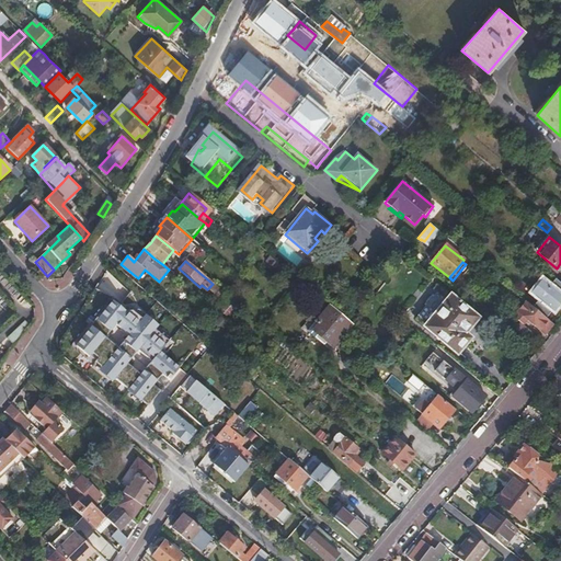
[(560,283),(557,279),(551,287),(544,281),(531,295),(539,301),(534,308),(547,320),(552,313),(554,315),(560,306),(560,283)]
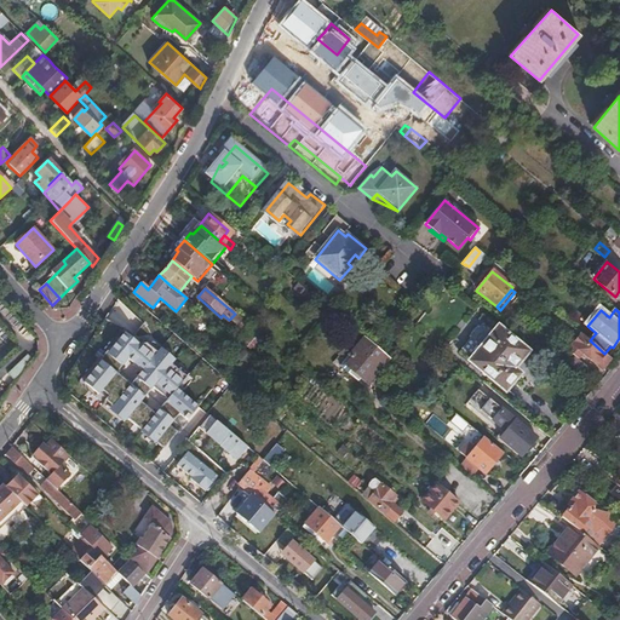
[(460,352),(505,390),(518,373),(512,368),(527,351),(488,319),(481,327),(480,326),(476,327),(472,332),(470,338),(471,339),(460,352)]
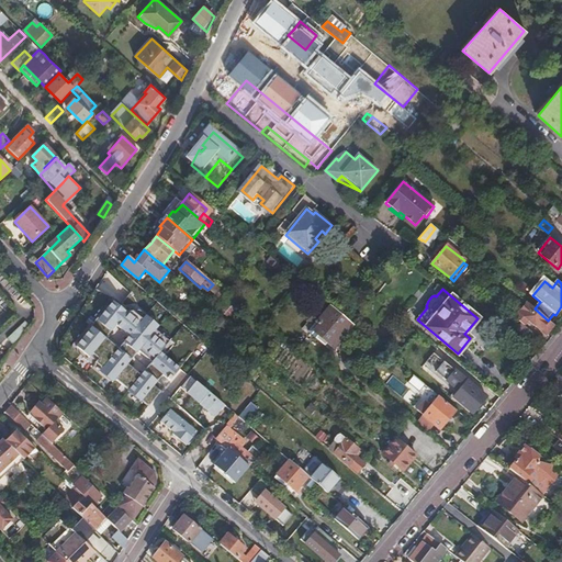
[(549,333),(554,326),(548,321),(535,308),(523,300),(516,307),(519,310),(517,312),(512,307),(508,312),(520,323),(525,326),(528,322),(540,332),(542,329),(548,334),(549,333)]
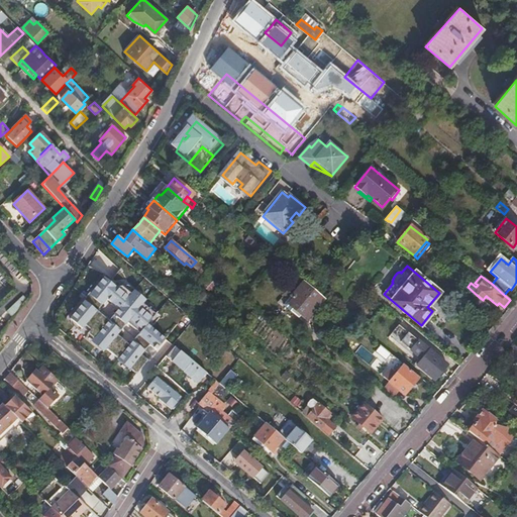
[(127,285),(115,287),(103,278),(92,291),(95,294),(85,308),(81,305),(70,318),(82,329),(86,324),(91,329),(87,333),(136,374),(150,355),(144,350),(149,345),(156,350),(165,339),(147,324),(156,314),(130,293),(133,290),(127,285)]
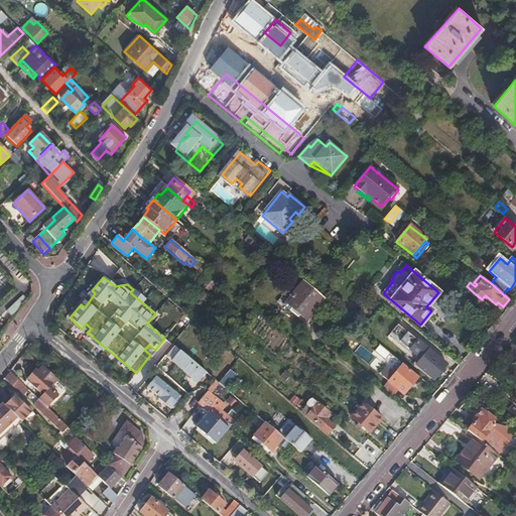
[(211,277),(204,286),(210,291),(218,282),(211,277)]
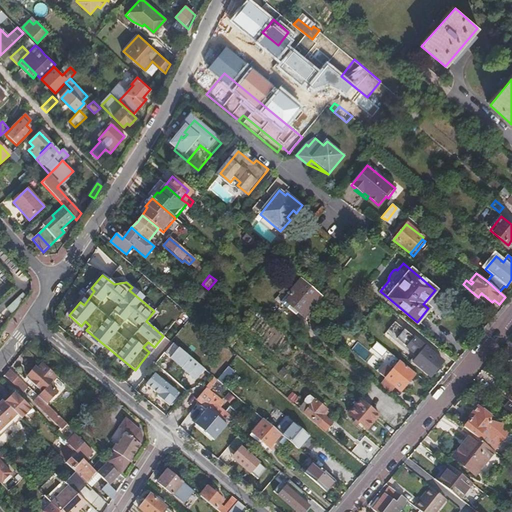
[(322,297),(310,287),(300,279),(288,293),(291,296),(285,303),(303,319),(322,297)]
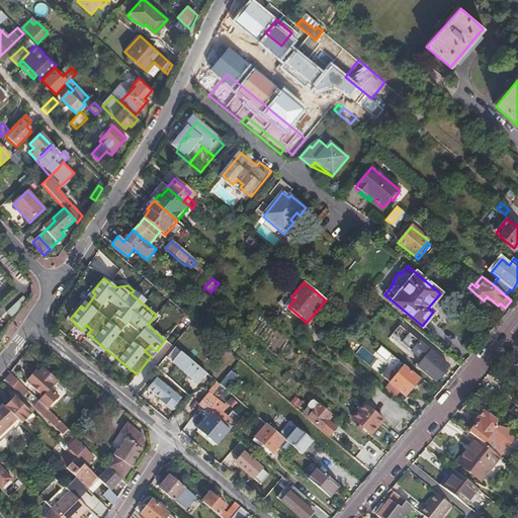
[(488,315),(494,309),(484,300),(480,297),(476,304),(488,315)]
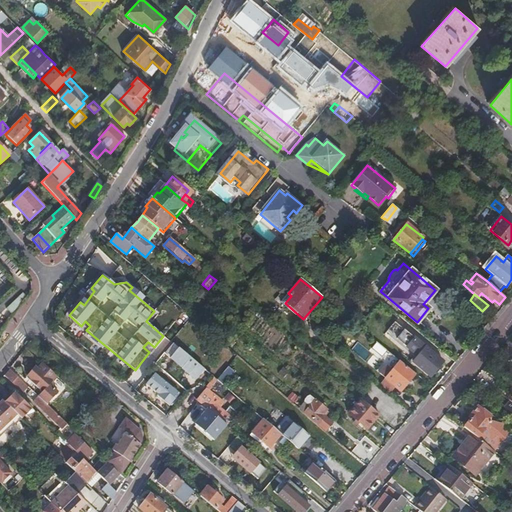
[(7,308),(14,315),(26,299),(23,297),(21,299),(17,296),(7,308)]
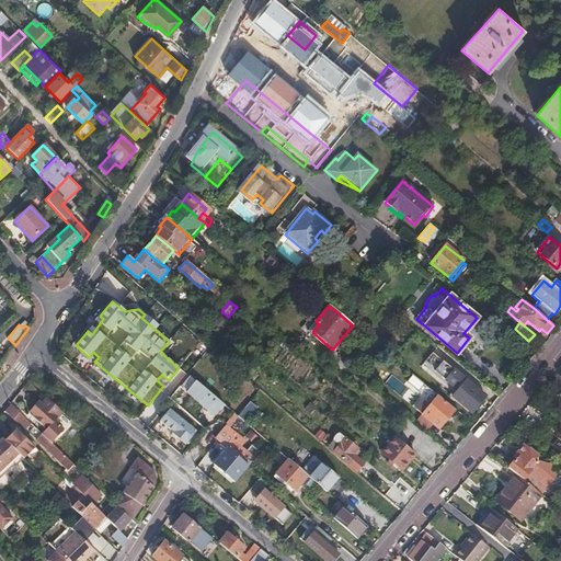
[(283,347),(275,358),(285,366),(294,356),(283,347)]
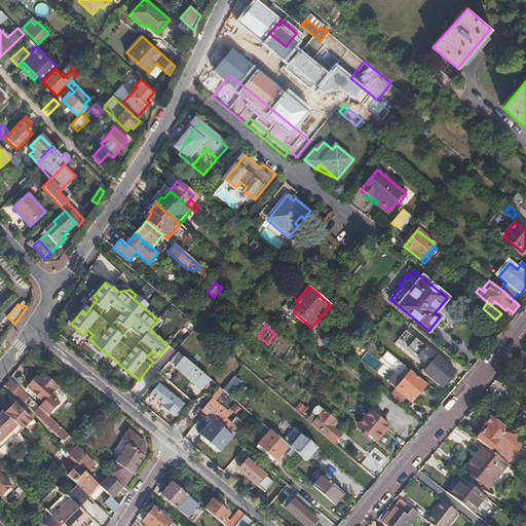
[(442,387),(455,372),(406,331),(398,340),(429,367),(424,372),(442,387)]
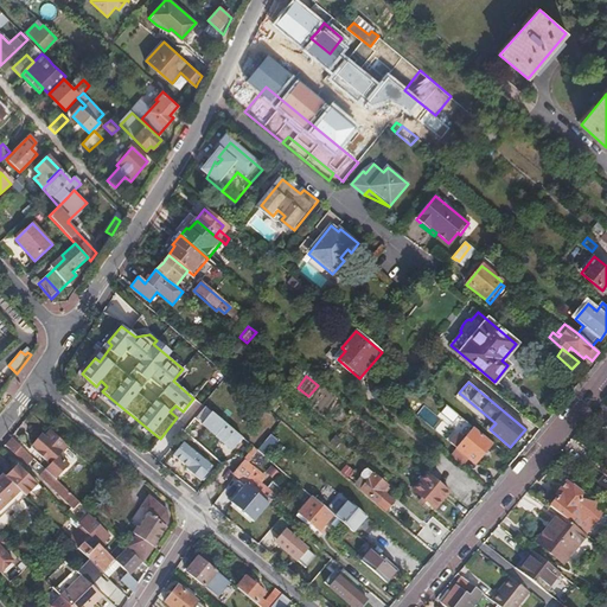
[(460,416),(449,408),(443,415),(454,425),(460,416)]
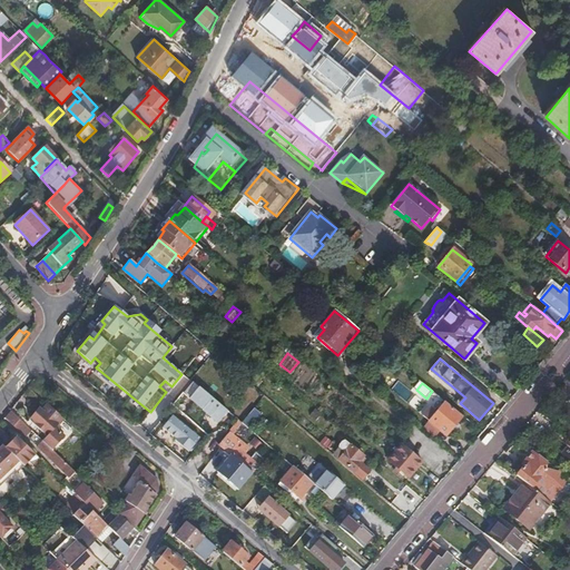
[(199,387),(189,399),(206,413),(209,411),(220,420),(227,411),(199,387)]
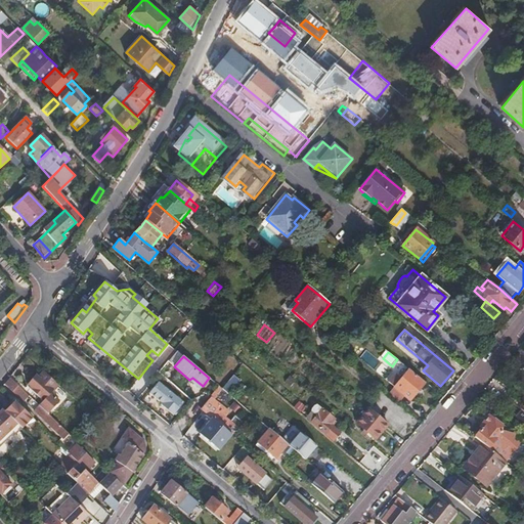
[(426,384),(409,370),(401,379),(396,375),(395,374),(388,382),(394,388),(405,397),(410,401),(426,384)]
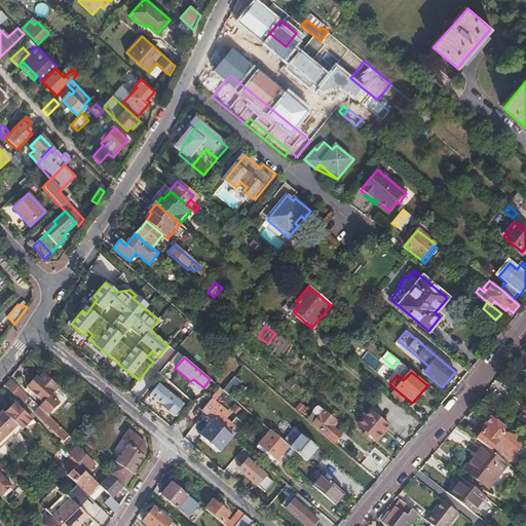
[(60,385),(45,373),(39,379),(37,377),(29,385),(31,388),(30,389),(43,403),(39,407),(48,415),(60,402),(51,393),(60,385)]
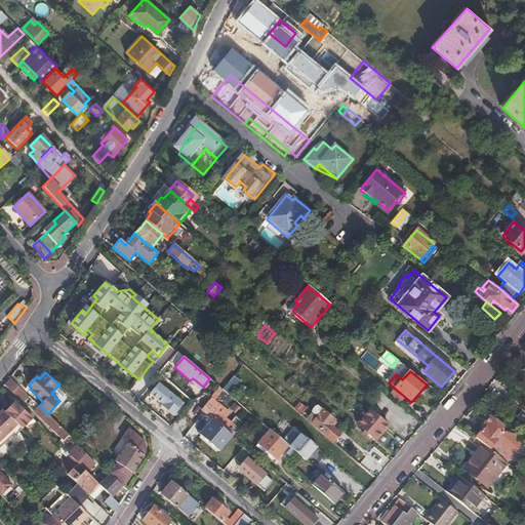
[(235,385),(239,380),(234,376),(223,390),(223,391),(227,394),(235,385)]
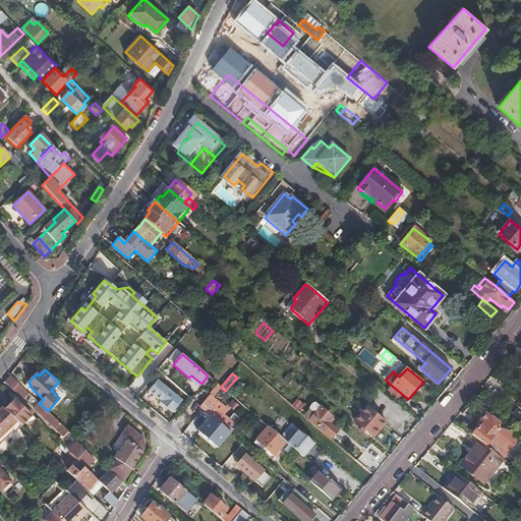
[(29,393),(9,374),(5,380),(4,381),(22,399),(29,393)]
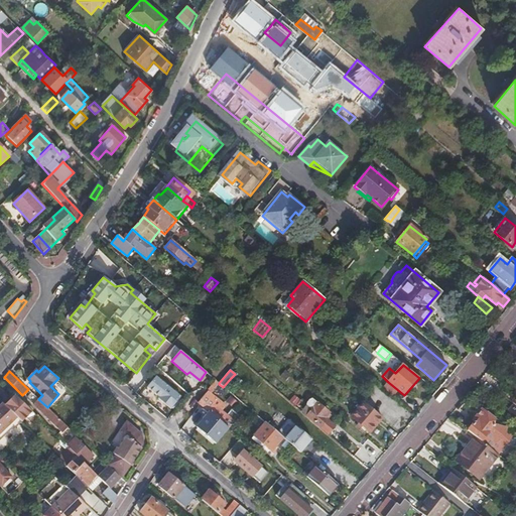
[(151,374),(143,383),(174,410),(178,400),(180,397),(151,374)]
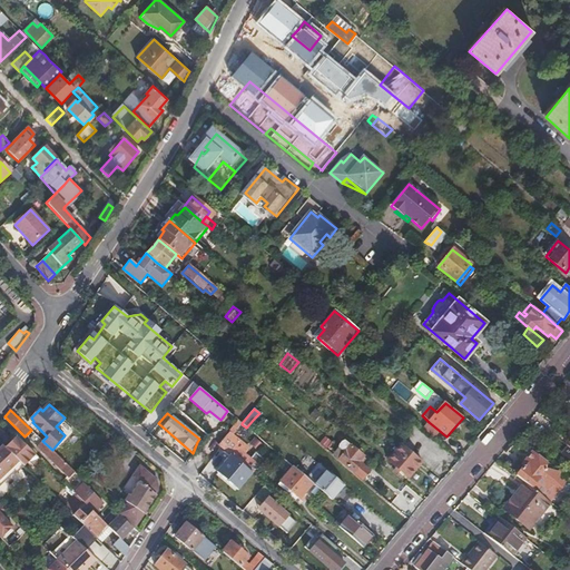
[(234,434),(242,424),(242,423),(238,421),(229,431),(234,434)]
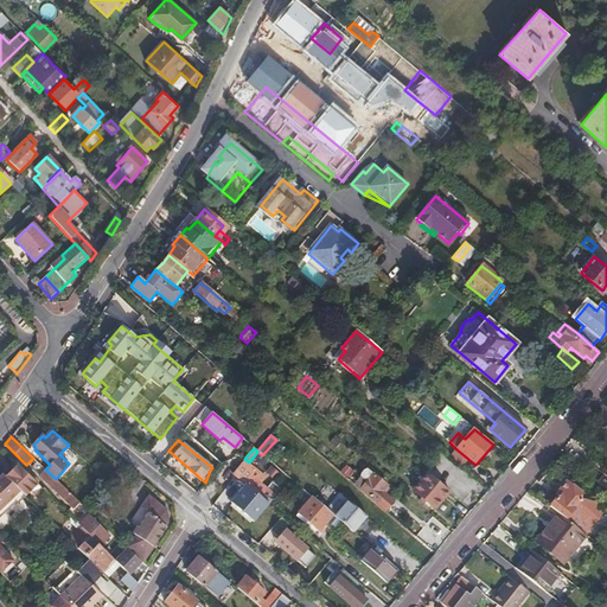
[(461,468),(470,460),(457,449),(449,458),(461,468)]
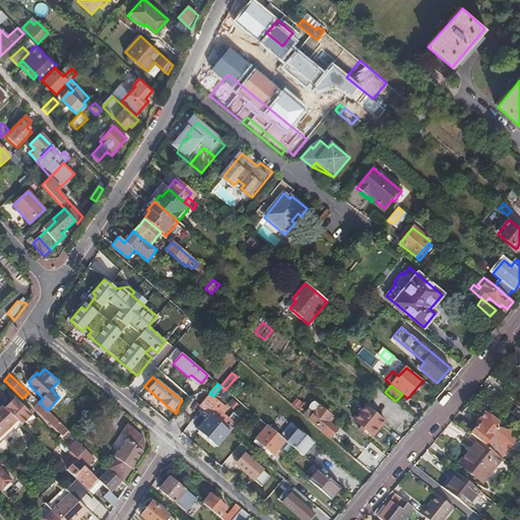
[(211,416),(219,425),(222,427),(230,418),(223,413),(225,409),(213,399),(211,400),(208,397),(203,403),(199,407),(203,410),(211,417),(211,416)]
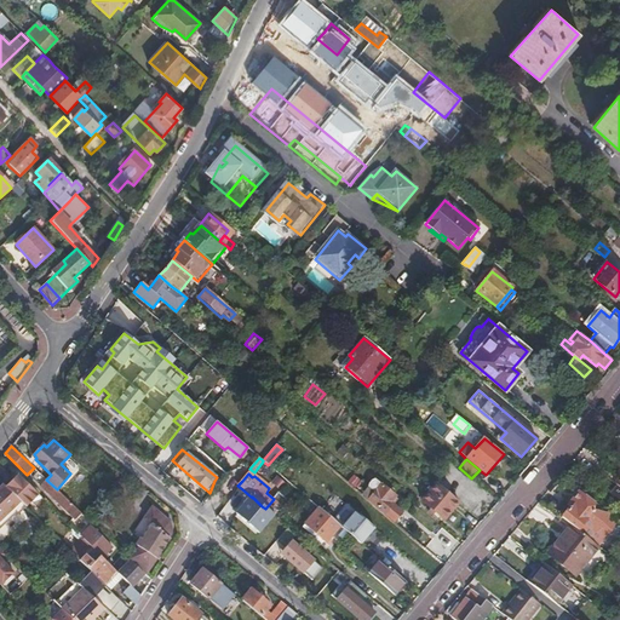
[(38,494),(18,475),(11,481),(5,487),(19,501),(24,506),(38,494)]
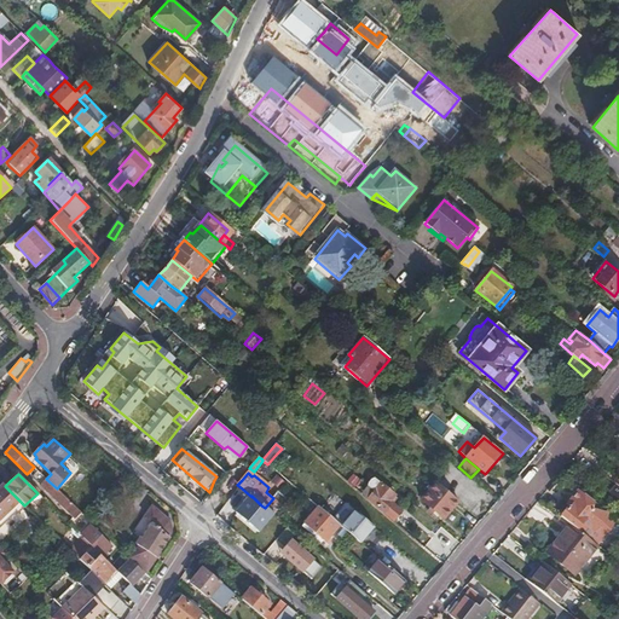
[(343,480),(354,490),(358,486),(347,476),(343,480)]
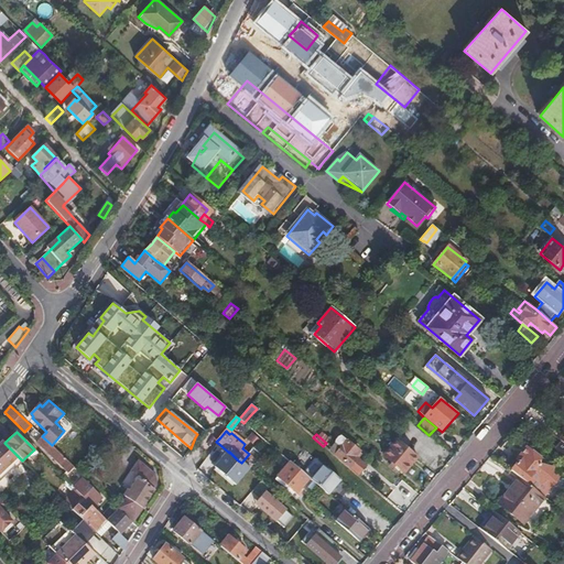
[(52,445),(42,436),(38,442),(68,472),(74,466),(52,445)]
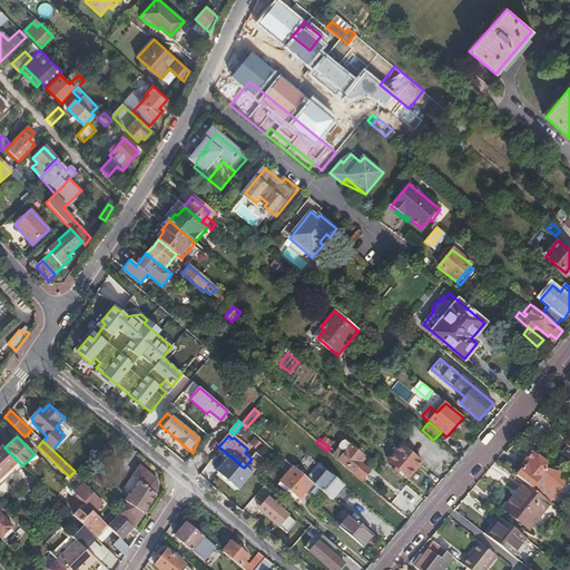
[(337,460),(353,473),(361,465),(356,462),(362,455),(345,441),(340,441),(337,445),(337,449),(343,453),(337,460)]
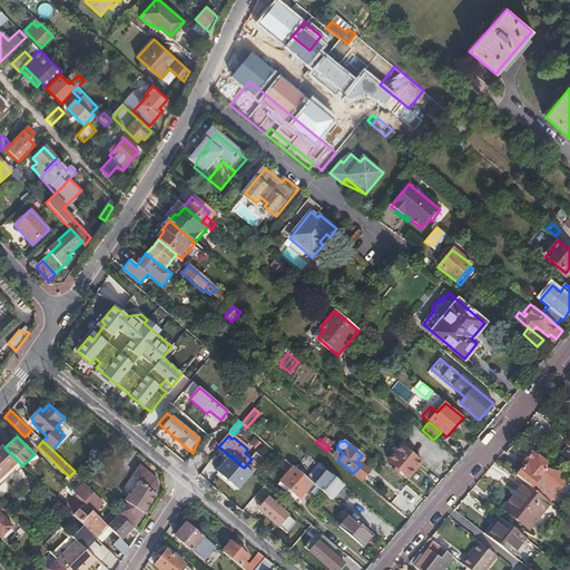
[(0,478),(18,461),(5,448),(2,445),(0,448),(0,478)]
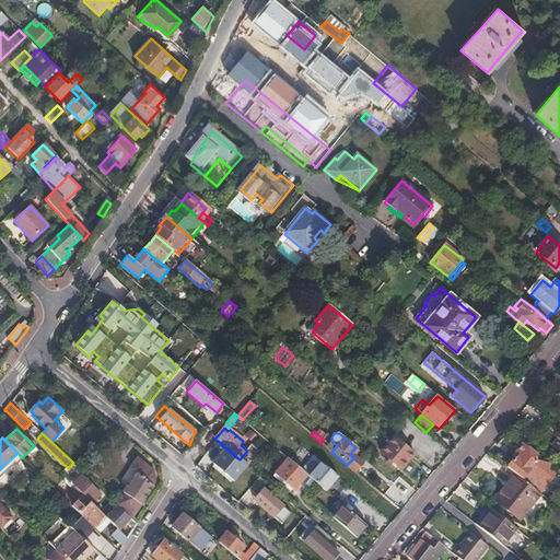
[(401,469),(415,454),(395,438),(382,453),(401,469)]
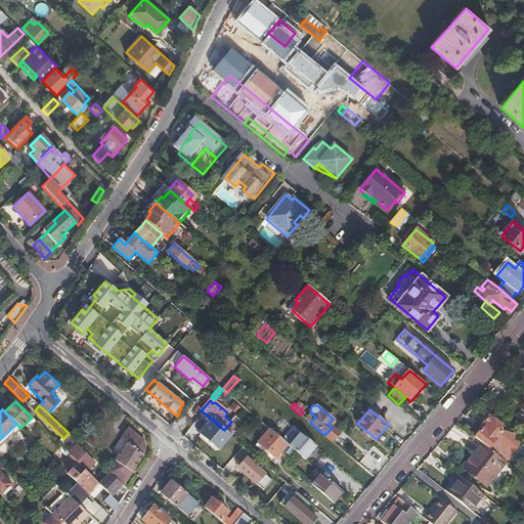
[(186,436),(204,449),(212,439),(221,428),(213,420),(213,421),(205,413),(186,436)]
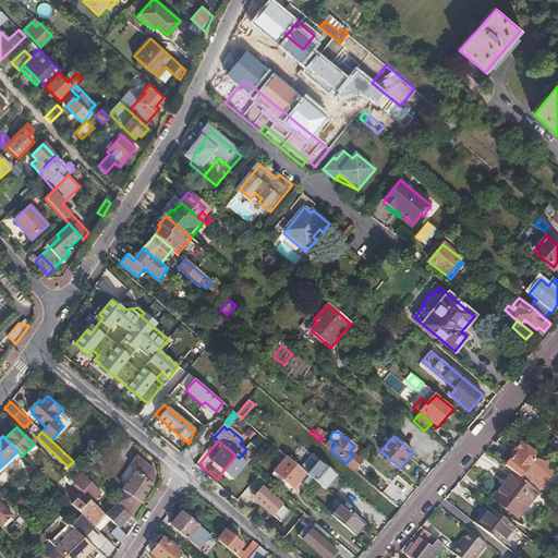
[(512,456),(505,465),(513,472),(538,492),(544,485),(543,484),(544,483),(545,483),(545,482),(546,482),(546,481),(547,481),(547,480),(548,480),(549,478),(550,477),(550,476),(552,476),(552,475),(552,474),(553,474),(553,473),(553,472),(554,472),(554,471),(554,470),(554,469),(555,469),(547,465),(548,462),(522,441),(518,448),(518,453),(514,458),(512,457),(512,456)]
